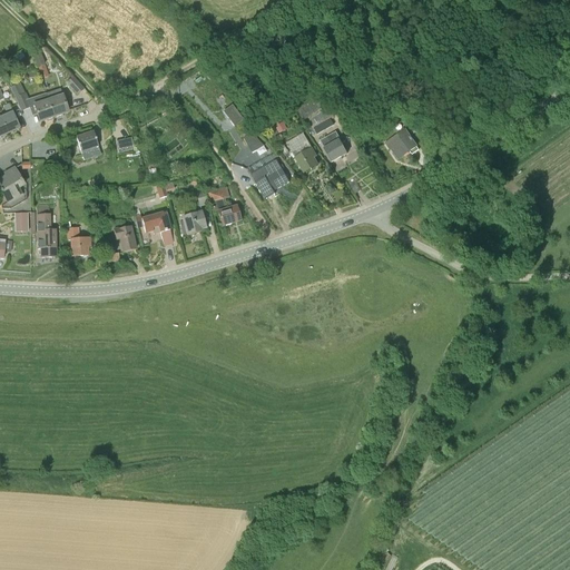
[(37,68),(45,66),(39,49),(31,51),(37,68)]
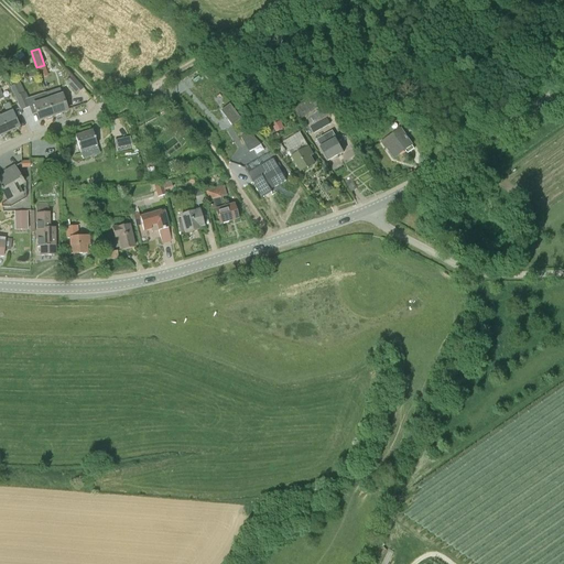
[(76,94),(83,88),(72,77),(66,83),(76,94)]
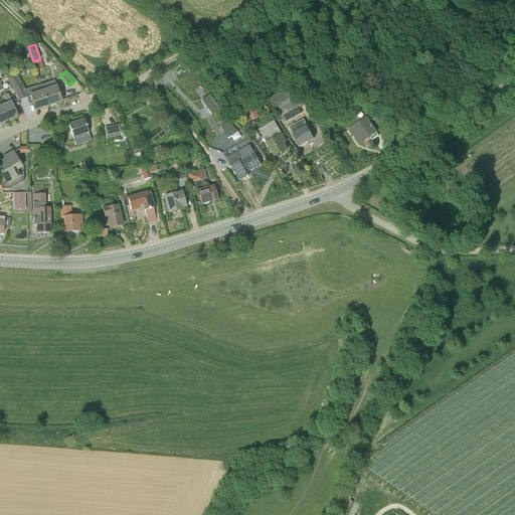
[(9,80),(14,91),(20,88),(16,77),(9,80)]
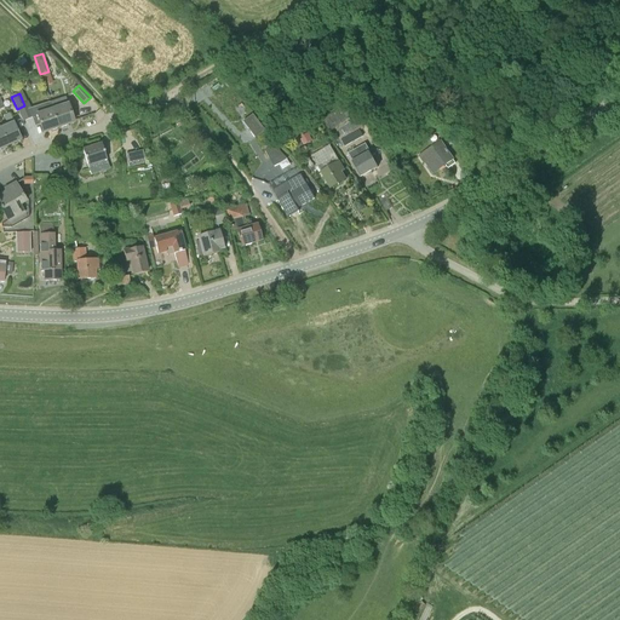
[(73,122),(67,105),(68,105),(65,98),(50,104),(52,110),(58,128),(73,122)]
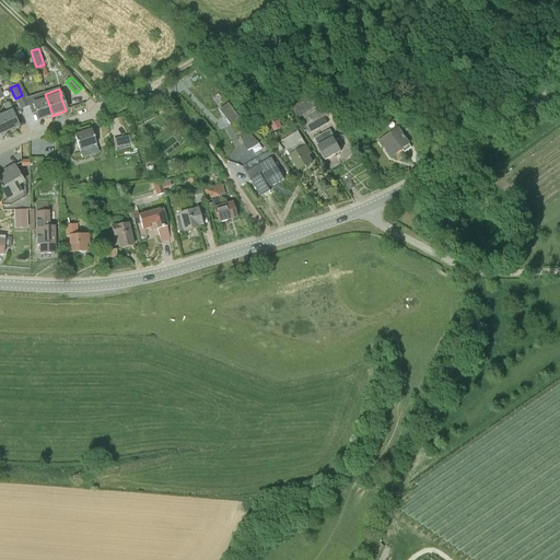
[(27,107),(22,95),(15,98),(20,111),(27,107)]
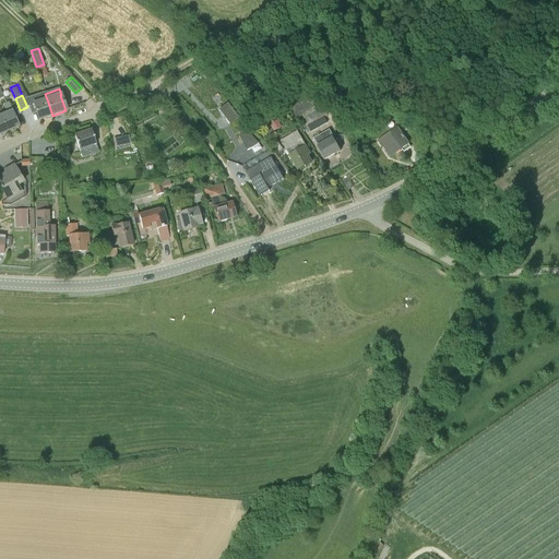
[(38,120),(52,116),(47,99),(33,104),(38,120)]
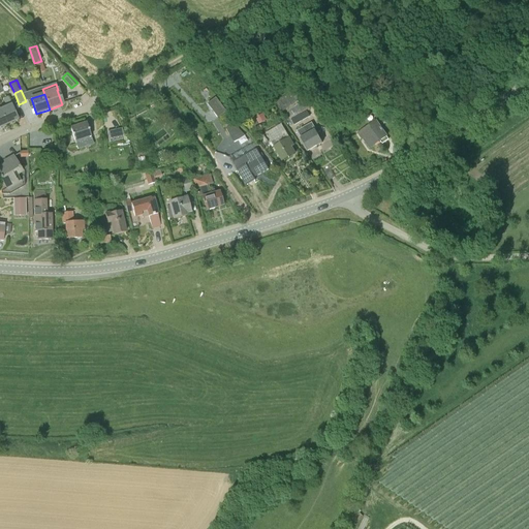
[(215,94),(208,101),(219,114),(226,107),(215,94)]
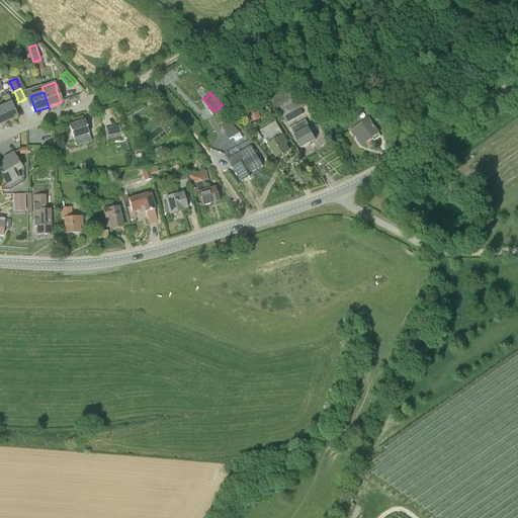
[(0,107),(7,122),(18,117),(8,95),(3,97),(6,104),(0,107)]
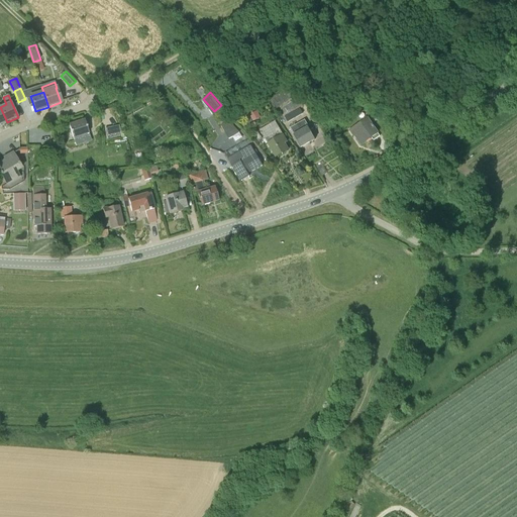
[(300,109),(291,114),(293,119),(303,114),(300,109)]
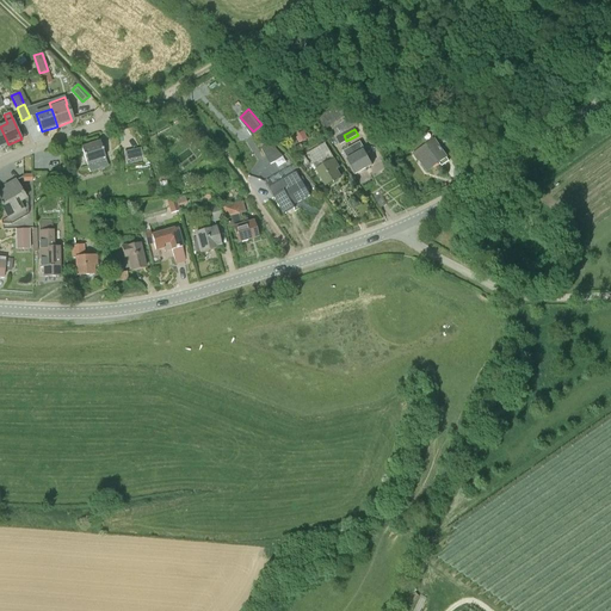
[(307,140),(303,133),(296,136),(300,143),(307,140)]
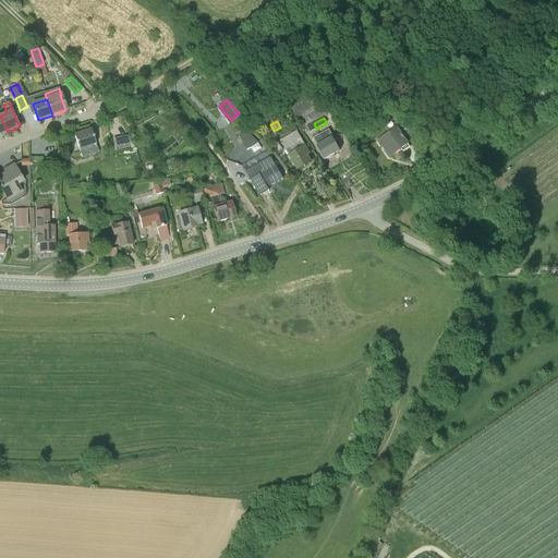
[(314,123),(313,122),(306,125),(311,132),(316,129),(314,123)]
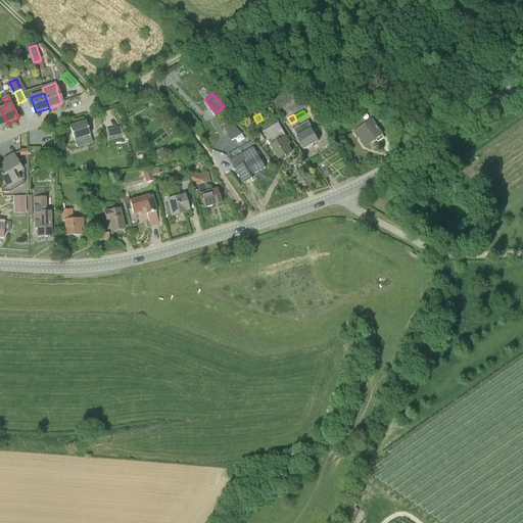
[(372,120),(354,132),(365,147),(382,135),(372,120)]
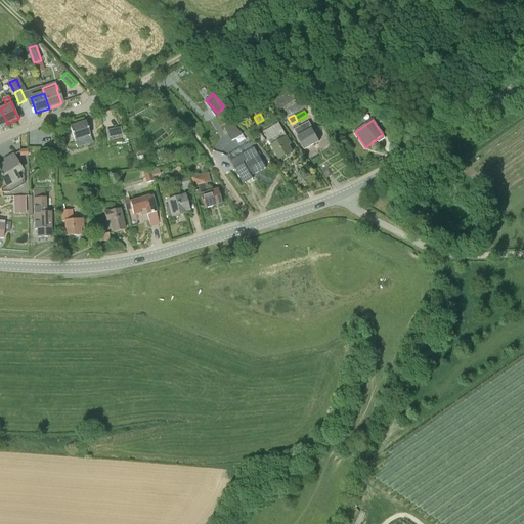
[(82,138),(90,135),(86,122),(70,127),(74,140),(75,140),(77,148),(84,146),(82,138)]
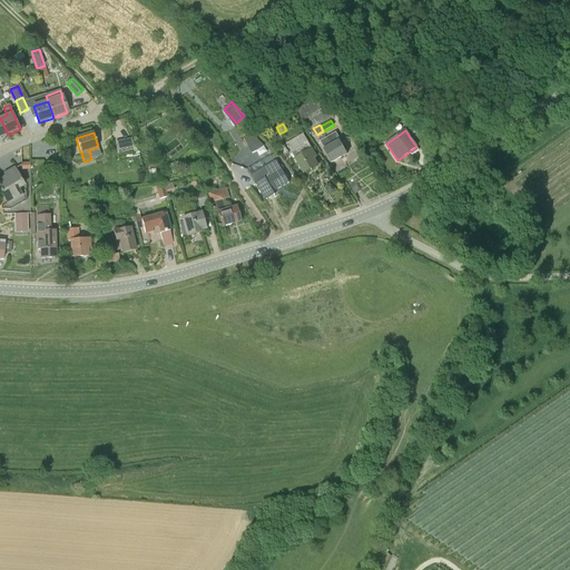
[(253,154),(264,146),(252,134),(244,138),(253,154)]
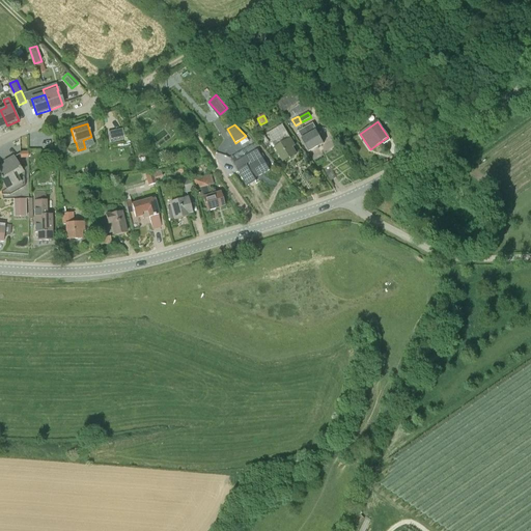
[(295,146),(290,139),(282,124),(267,134),(275,148),(283,162),(296,155),(292,147),(295,146)]
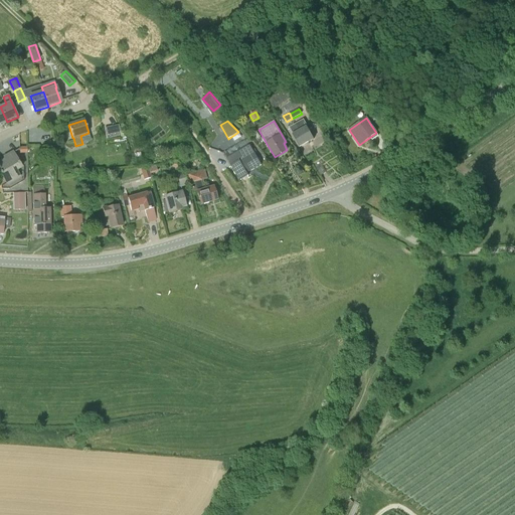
[(314,140),(307,127),(307,128),(303,121),(289,129),(293,135),(300,148),(314,140)]
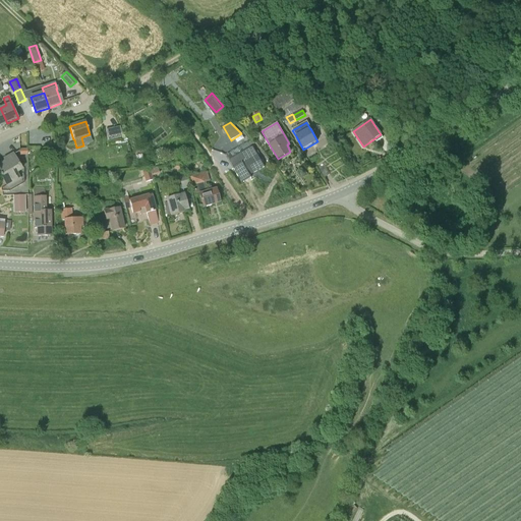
[(253,129),(259,142),(264,140),(256,127),(253,129)]
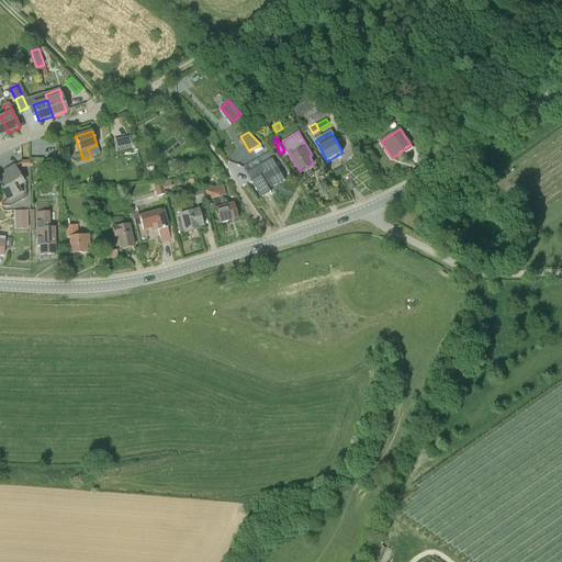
[(124,150),(122,138),(113,141),(116,152),(124,150)]
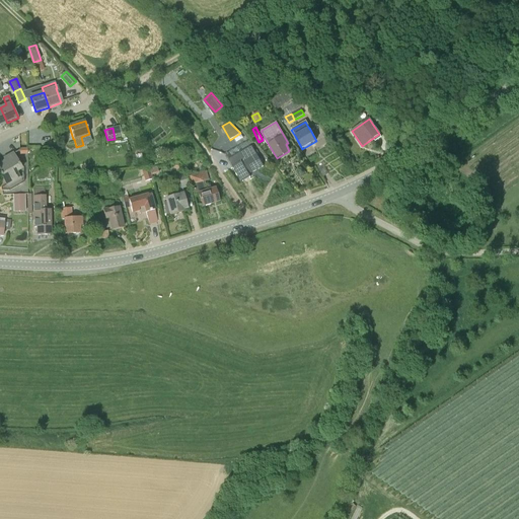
[(16,172),(21,169),(13,153),(6,156),(8,159),(0,163),(0,173),(7,186),(19,178),(16,172)]
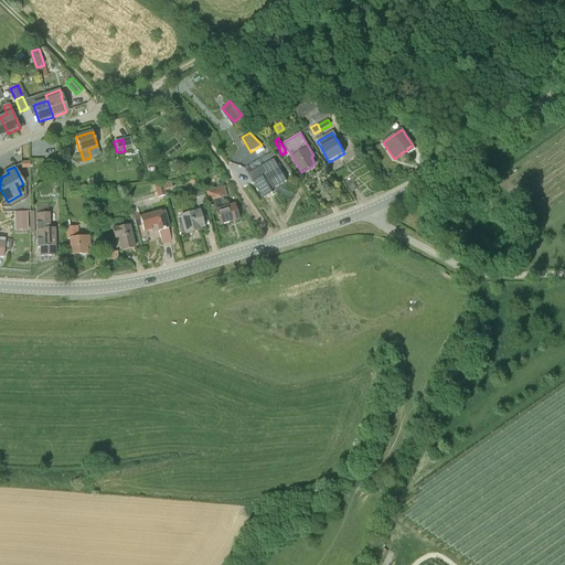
[(263,178),(254,182),(259,192),(260,194),(262,194),(264,198),(273,193),(270,191),(286,181),(279,169),(263,178)]
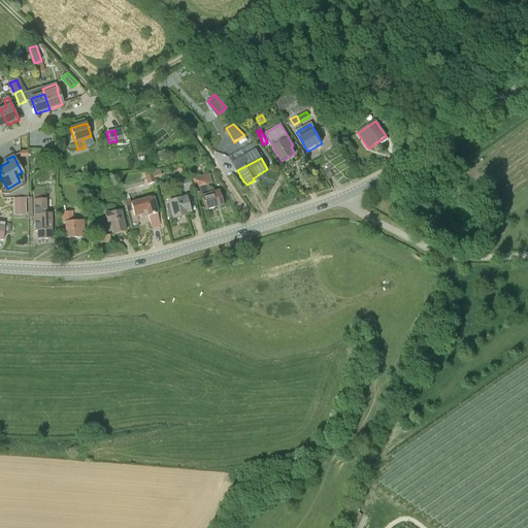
[(321,169),(328,180),(334,177),(328,165),(321,169)]
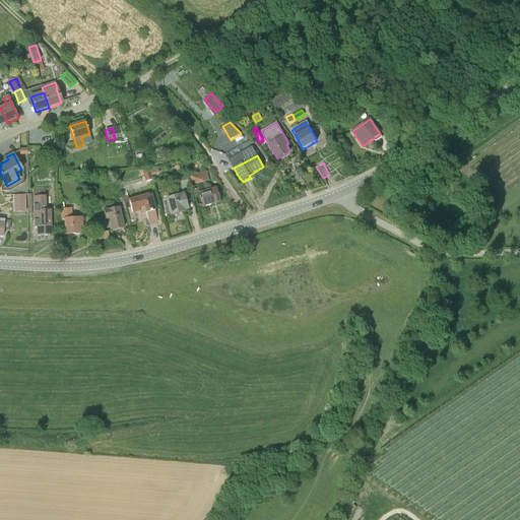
[(148,169),(142,171),(145,182),(152,181),(148,169)]
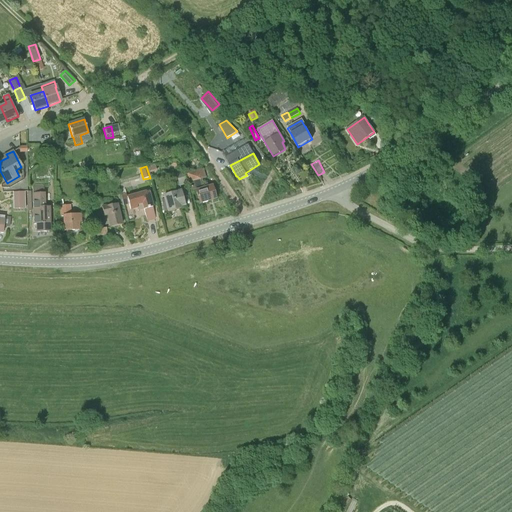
[(183,170),(174,172),(178,186),(186,184),(183,170)]
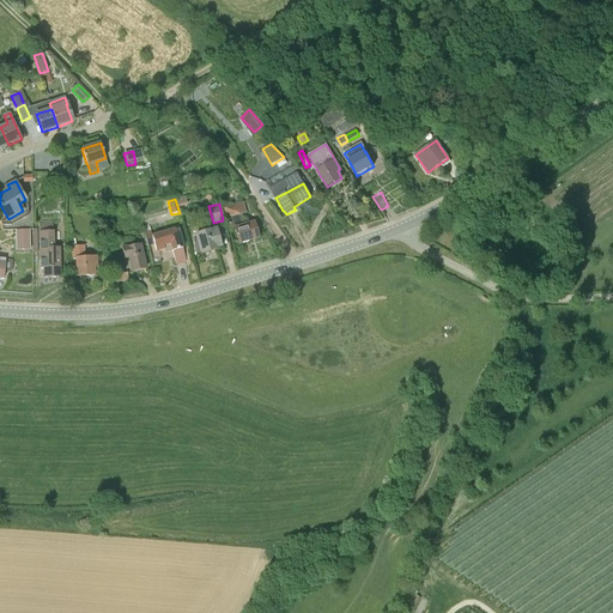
[(230,231),(235,230),(238,243),(258,238),(254,223),(244,225),(238,205),(223,208),(226,219),(230,231)]
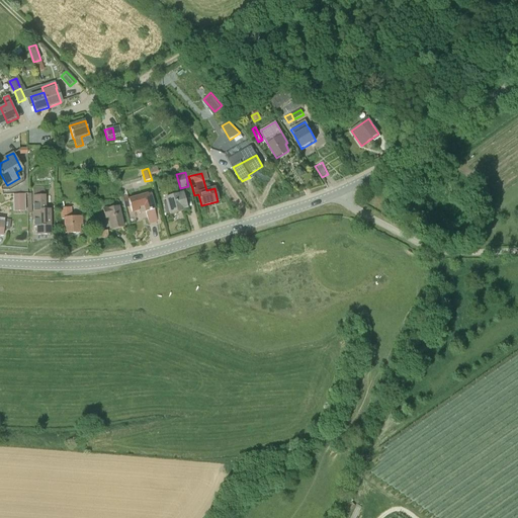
[(37,235),(50,235),(50,210),(45,210),(44,189),(33,189),(34,228),(37,227),(37,235)]
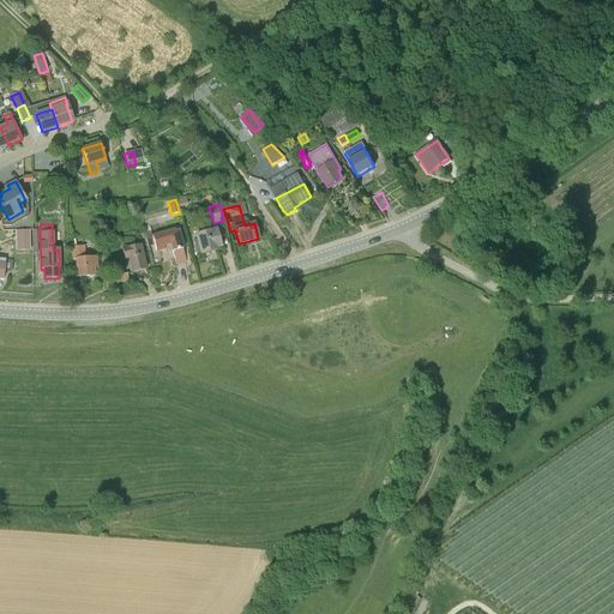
[(211,230),(199,234),(197,227),(190,229),(192,235),(197,234),(203,254),(217,251),(216,247),(222,245),(217,229),(211,232),(211,230)]
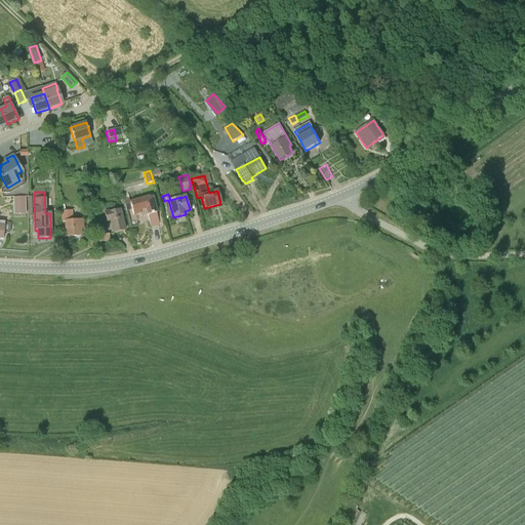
[(126,210),(131,208),(133,215),(140,213),(139,210),(146,209),(151,227),(159,225),(152,196),(129,202),(128,199),(123,201),(126,210)]
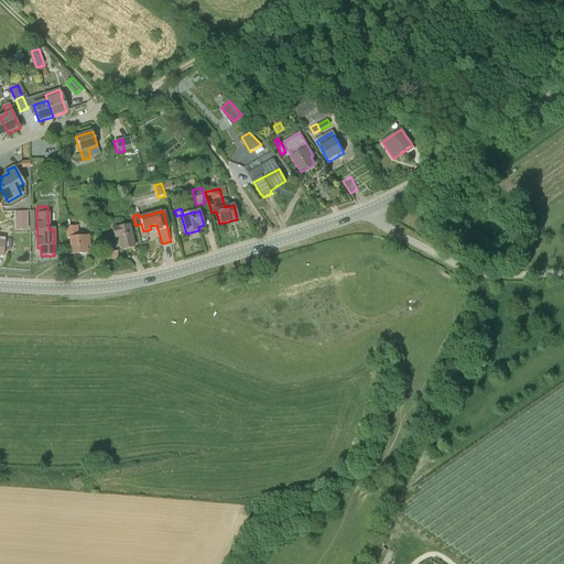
[(26,212),(14,212),(15,231),(26,230),(26,212)]
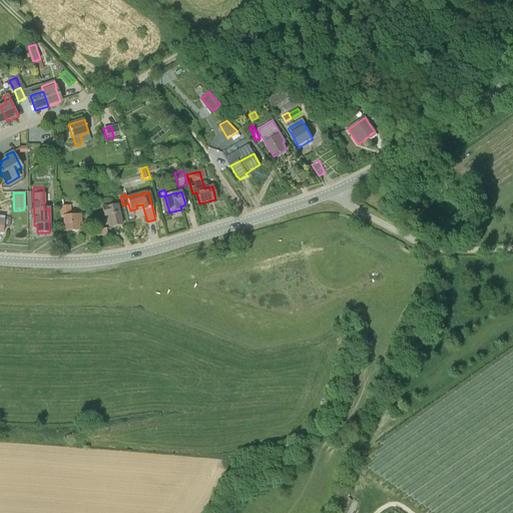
[(104,216),(108,215),(110,228),(121,225),(117,204),(102,208),(104,216)]
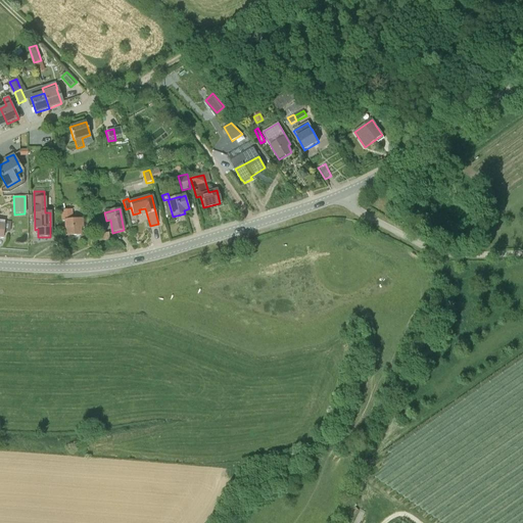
[(82,220),(73,220),(73,209),(60,210),(61,222),(64,222),(65,236),(81,235),(80,228),(83,228),(82,220)]
